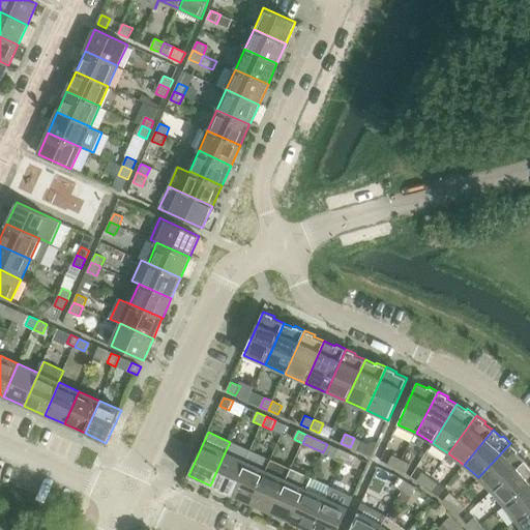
[(359,451),(363,442),(354,438),(350,447),(359,451)]
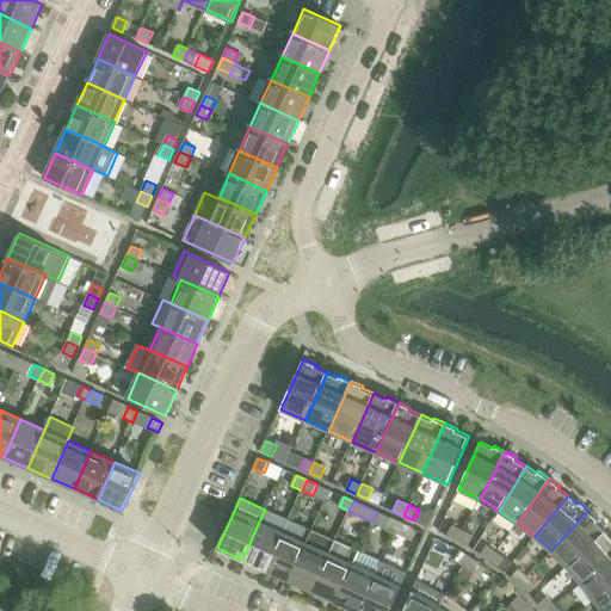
[(266,510),(260,523),(259,522),(242,560),(266,571),(289,520),(266,510)]
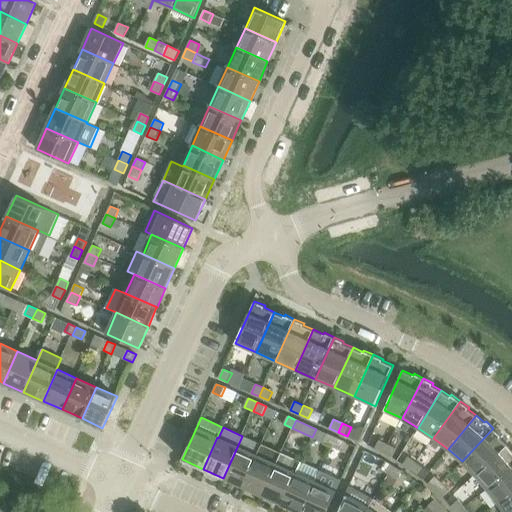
[(462,461),(462,462),(475,475),(507,444),(500,437),(502,435),(493,428),(462,461)]
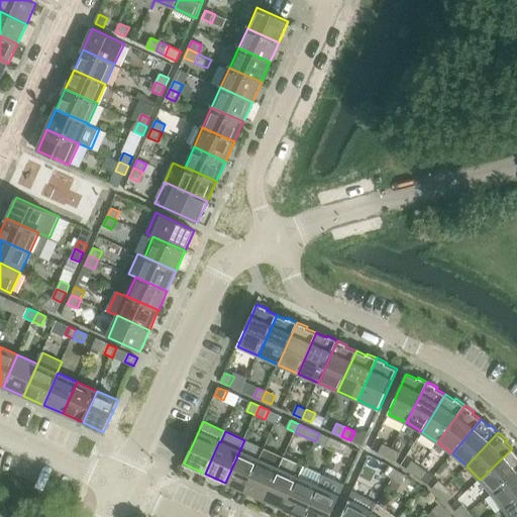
[(330,437),(326,446),(335,450),(339,441),(330,437)]
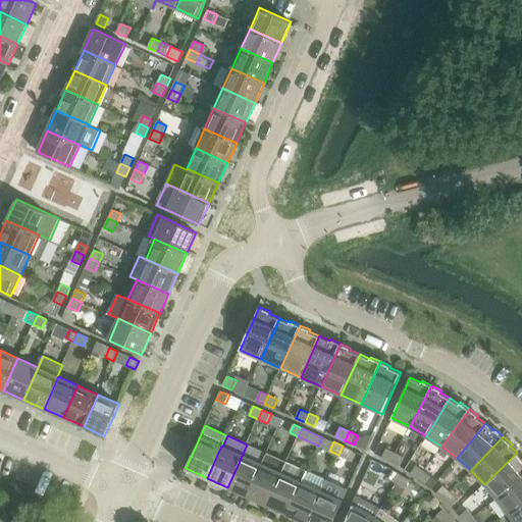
[(248,496),(266,454),(247,445),(227,487),(248,496)]
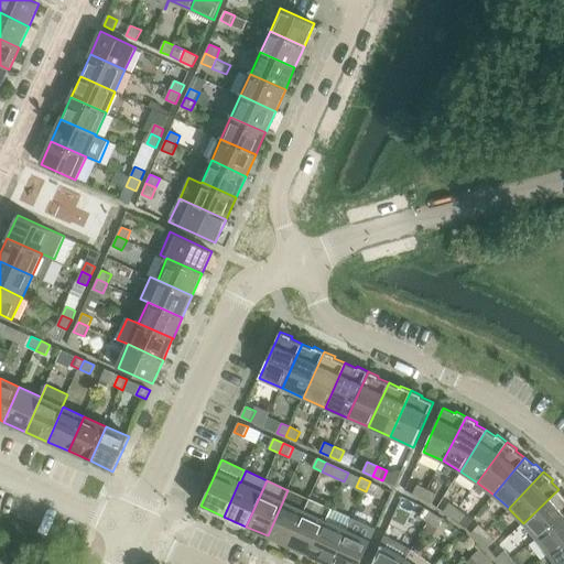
[(375,496),(379,486),(370,481),(366,491),(375,496)]
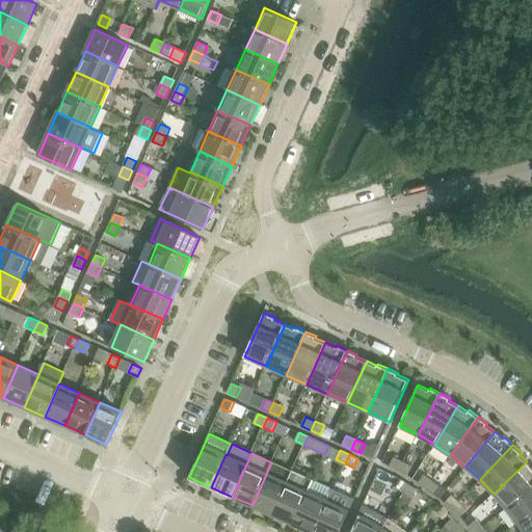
[(395,457),(390,466),(399,471),(403,461),(395,457)]
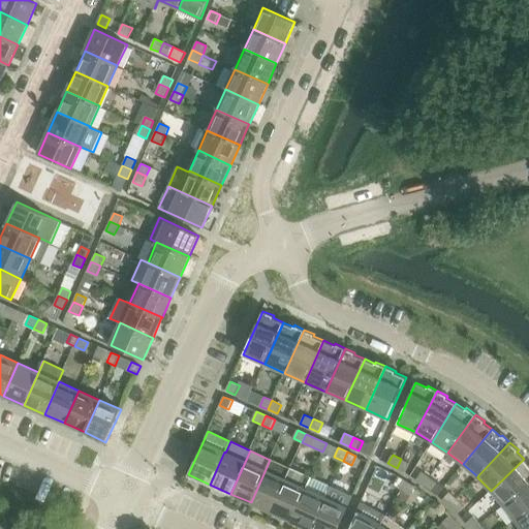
[(411,464),(401,459),(397,468),(402,470),(407,473),(411,464)]
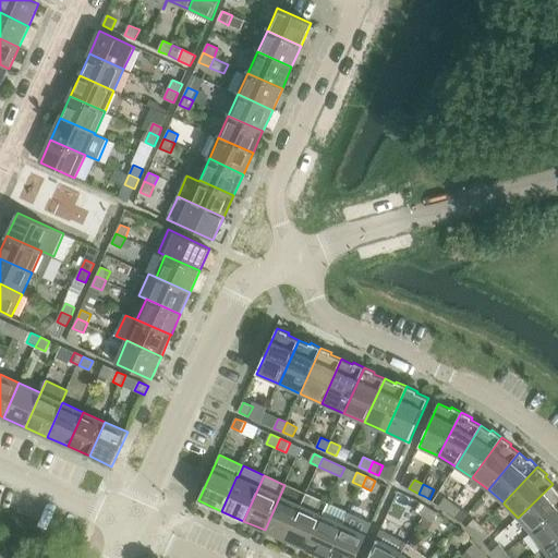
[(557,489),(554,485),(553,484),(518,518),(532,532),(557,510),(557,489)]
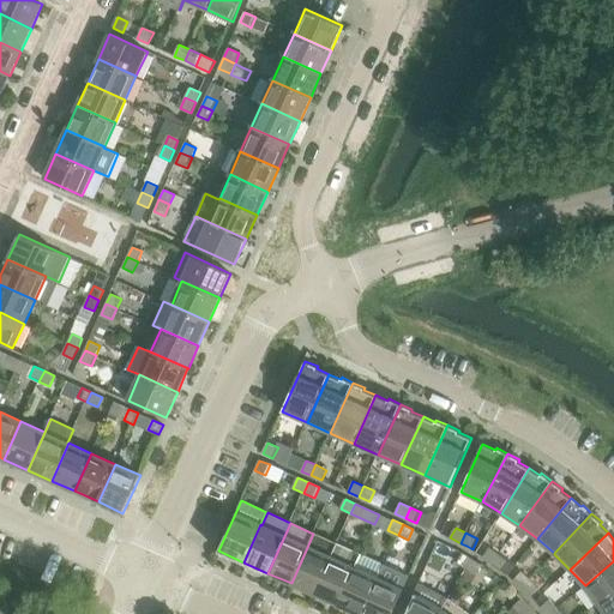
[(314,594),(337,543),(313,534),(292,583),(314,594)]
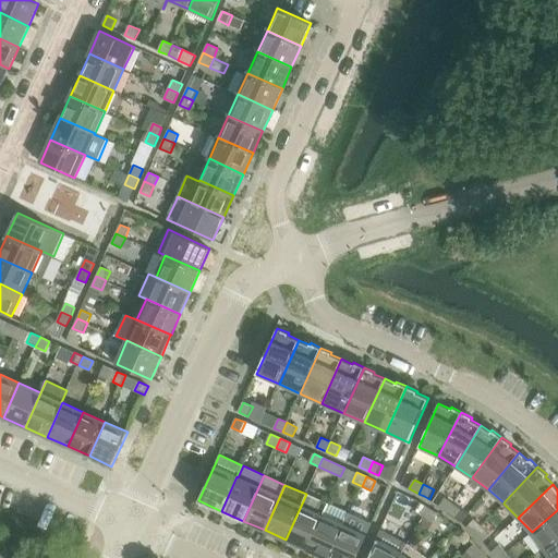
[(307,549),(328,504),(306,494),(286,540),(307,549)]
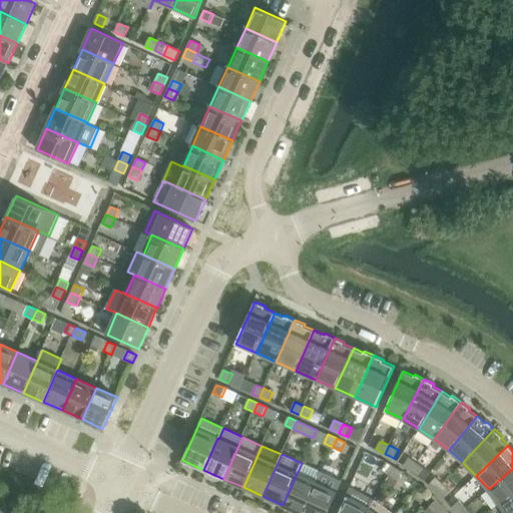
[(410,458),(404,465),(412,470),(417,463),(410,458)]
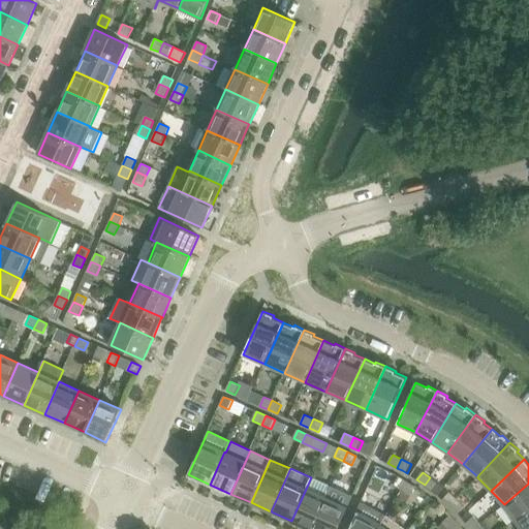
[(399,476),(394,485),(402,490),(407,481),(399,476)]
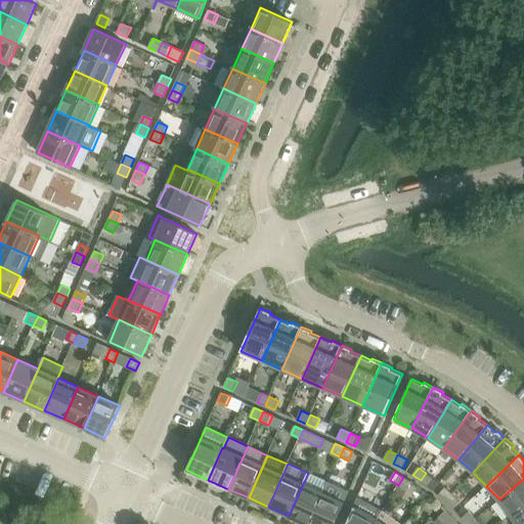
[(308,473),(289,516),(306,523),(309,523),(323,493),(328,482),(308,473)]
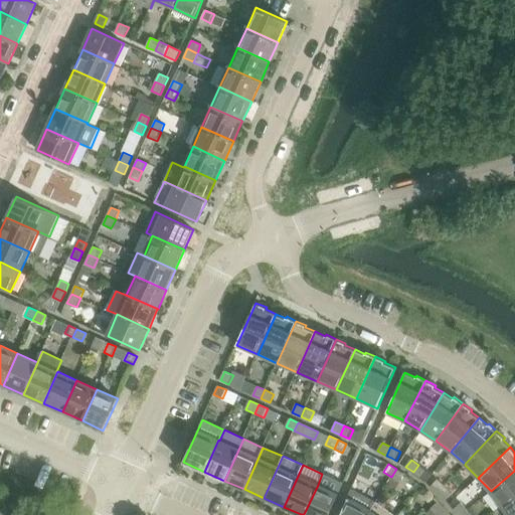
[(432,474),(418,465),(413,472),(421,478),(425,482),(432,474)]
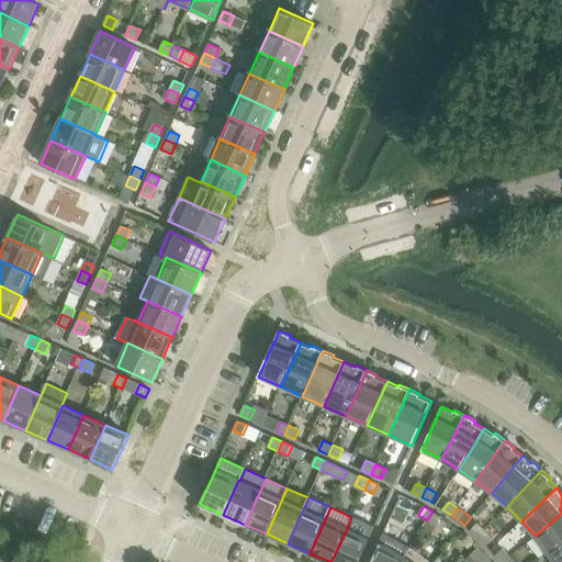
[(441,517),(433,512),(427,520),(433,524),(436,526),(441,517)]
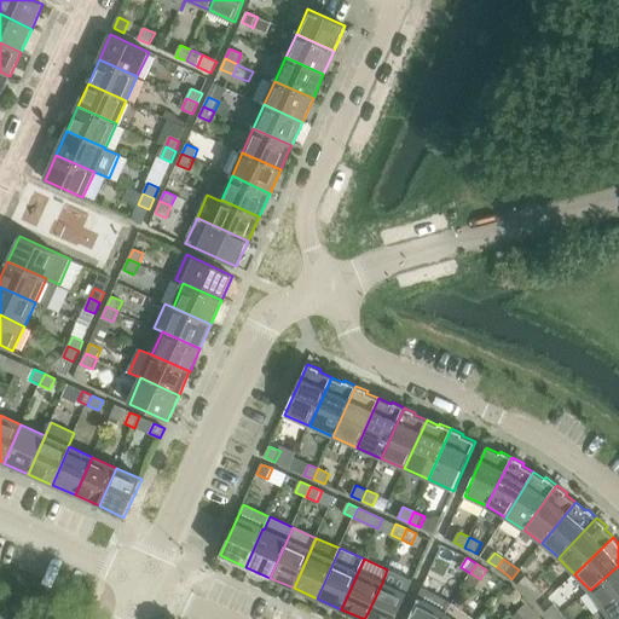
[(618,566),(590,590),(603,608),(618,596),(618,566)]
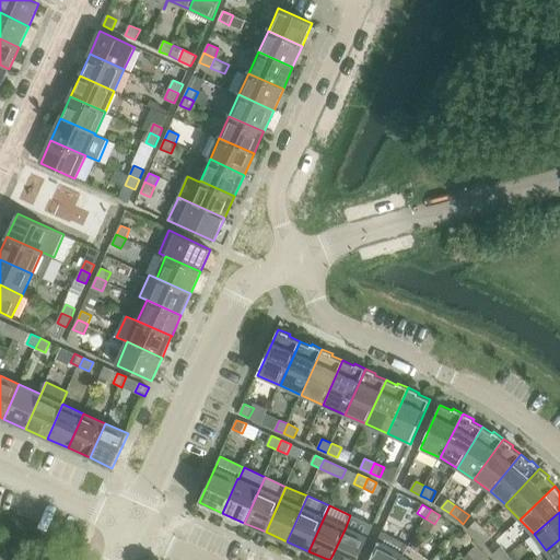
[(426,518),(417,513),(412,520),(422,525),(426,518)]
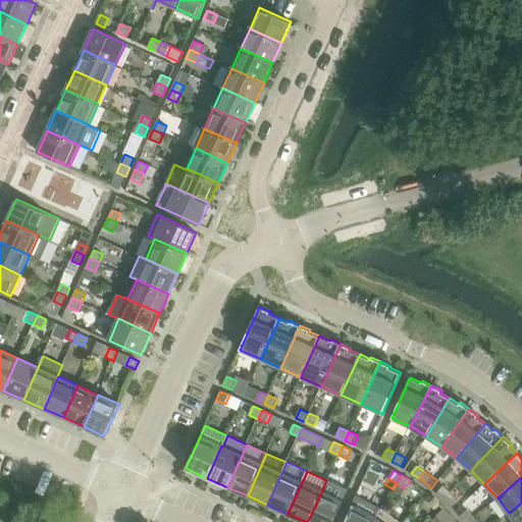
[(394,489),(392,492),(401,498),(406,489),(405,488),(402,486),(397,483),(394,489)]
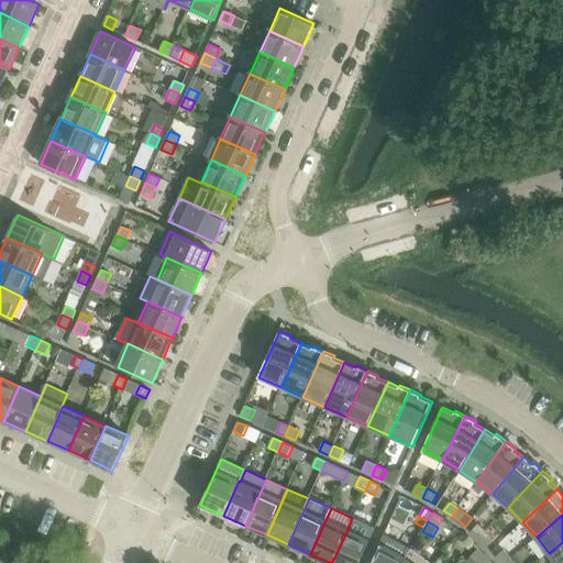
[(478,525),(472,532),(479,539),(486,531),(478,525)]
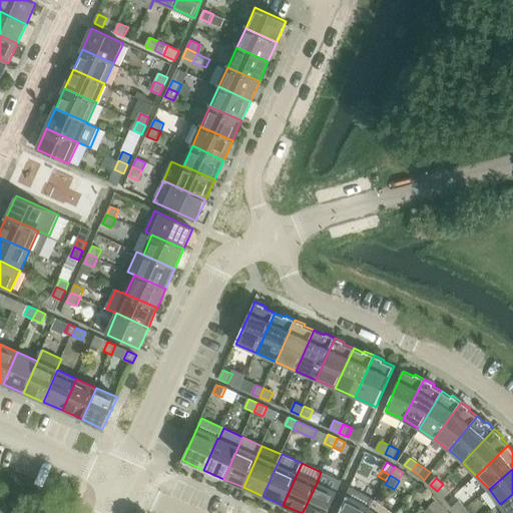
[(303,512),(327,512),(337,492),(317,483),(303,512)]
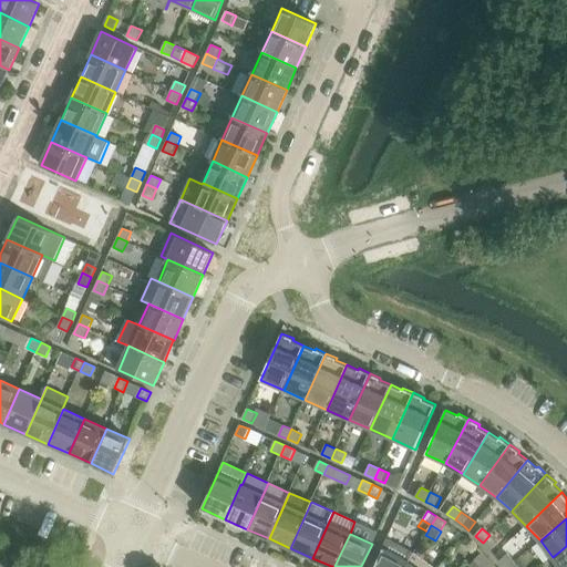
[(491,550),(498,543),(490,535),(483,543),(491,550)]
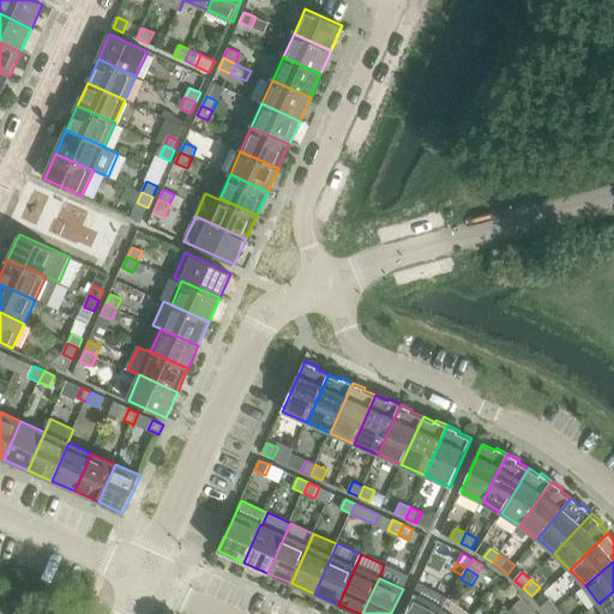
[(420,583),(404,613),(438,613),(449,599),(420,583)]
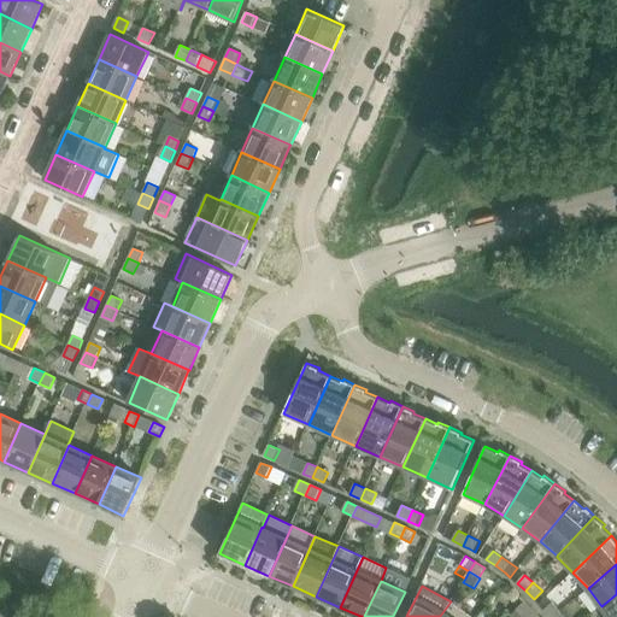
[(616,616),(616,594),(601,606),(607,616),(616,616)]
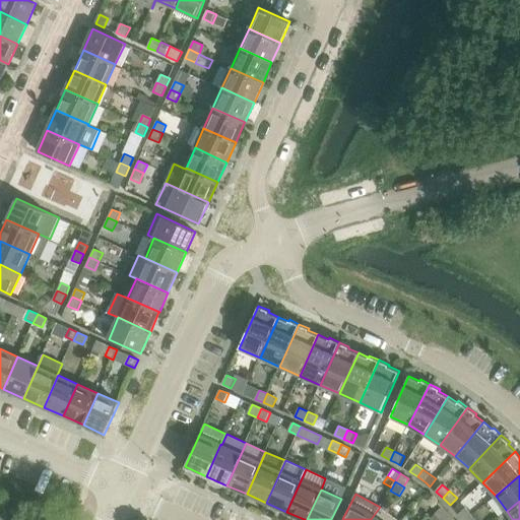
[(398,519),(380,507),(371,519),(398,519)]
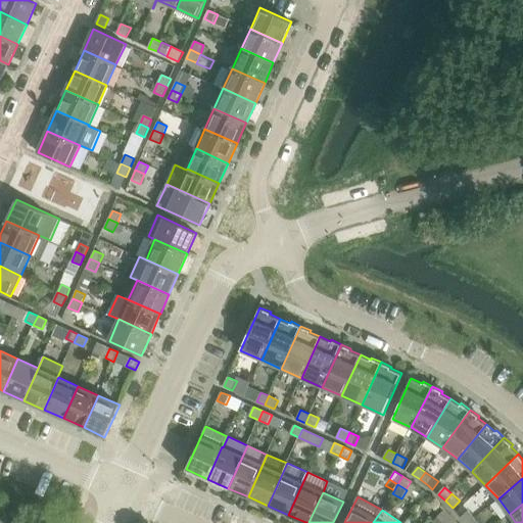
[(445,510),(433,521),(435,522),(444,522),(452,516),(445,510)]
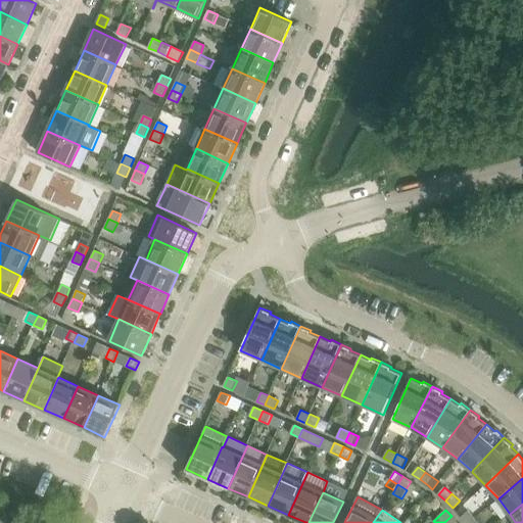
[(469,511),(462,517),(466,522),(468,522),(475,518),(469,511)]
